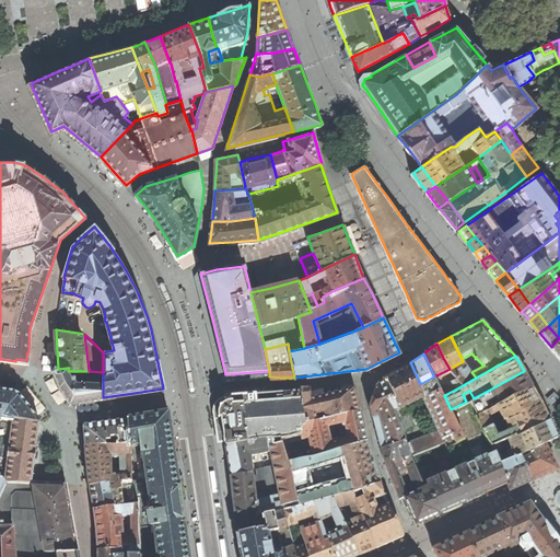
[(455,390),(476,378),(471,372),(463,361),(450,369),(456,378),(450,380),(455,390)]
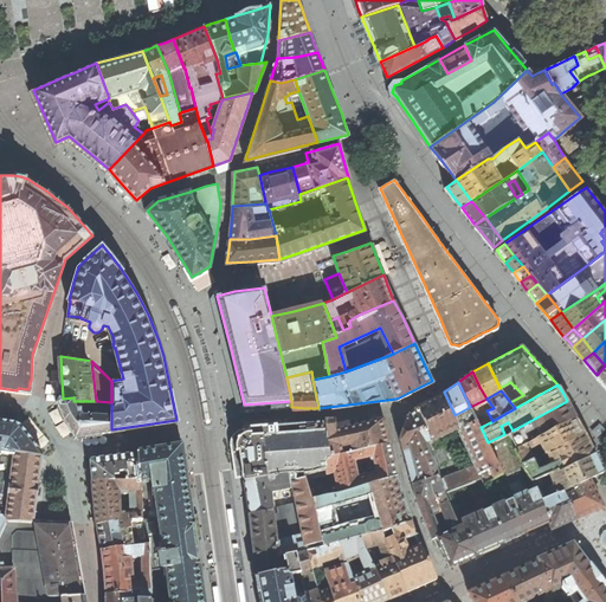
[(459,426),(455,415),(444,392),(418,406),(432,439),(457,427),(459,426)]
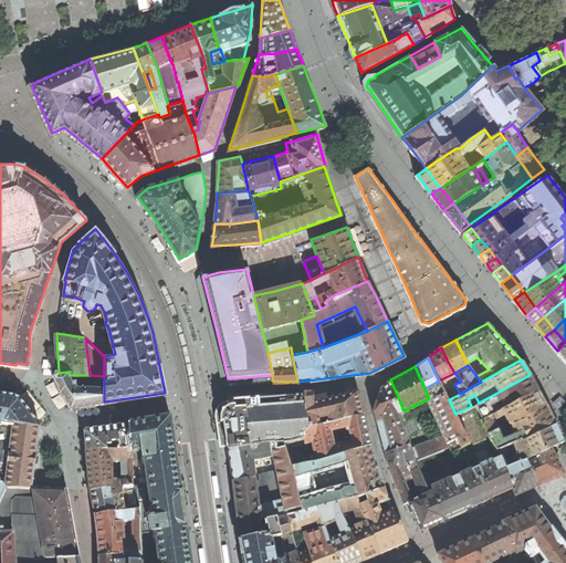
[(59,373),(54,374),(62,392),(63,394),(72,407),(88,405),(104,402),(104,389),(85,388),(85,387),(77,387),(75,385),(75,375),(69,375),(69,372),(59,373)]
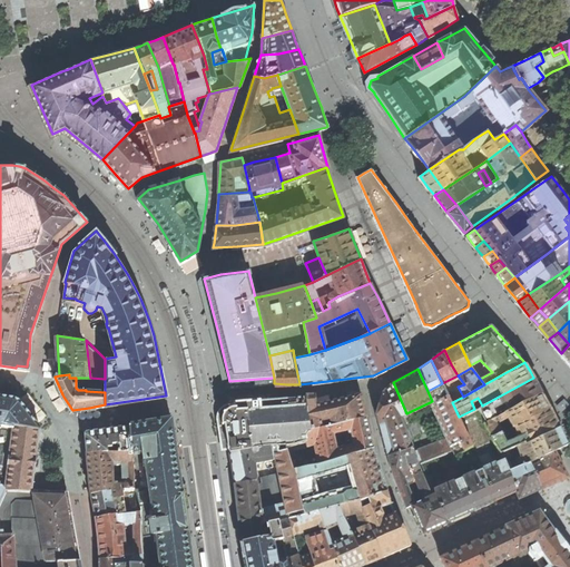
[(90,378),(86,378),(86,390),(86,391),(105,392),(105,379),(90,378)]
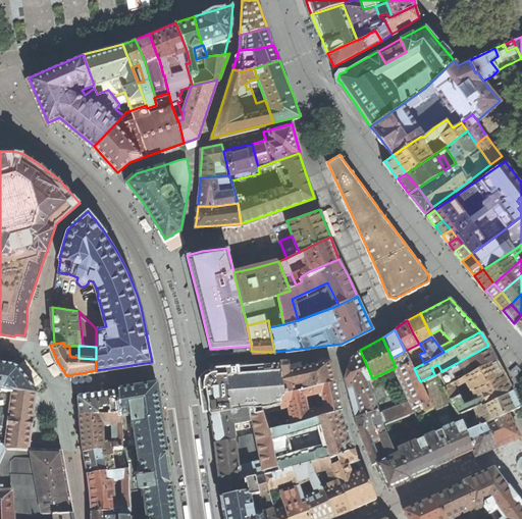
[(491,352),(488,346),(441,371),(437,372),(444,385),(452,381),(463,375),(496,359),(491,352)]
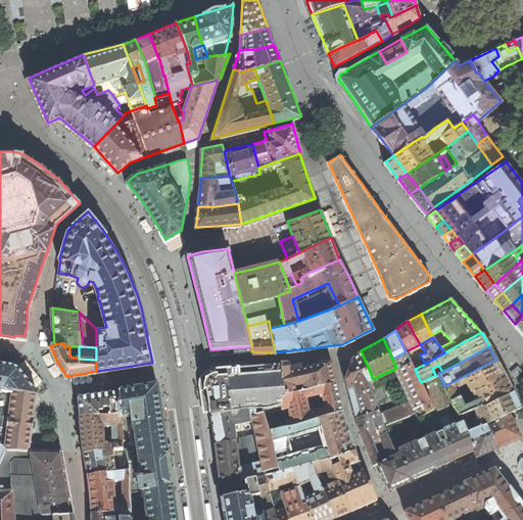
[(412,348),(406,351),(415,369),(425,364),(420,355),(416,357),(412,348)]
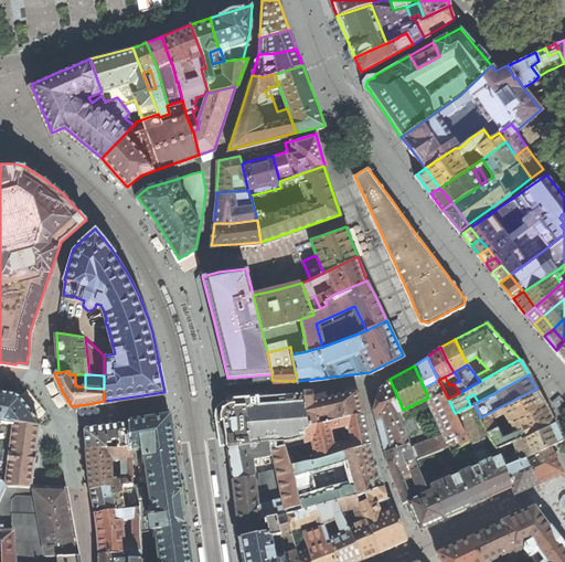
[(403,410),(390,379),(380,388),(373,405),(373,411),(374,415),(384,449),(408,442),(400,419),(405,416),(403,410)]
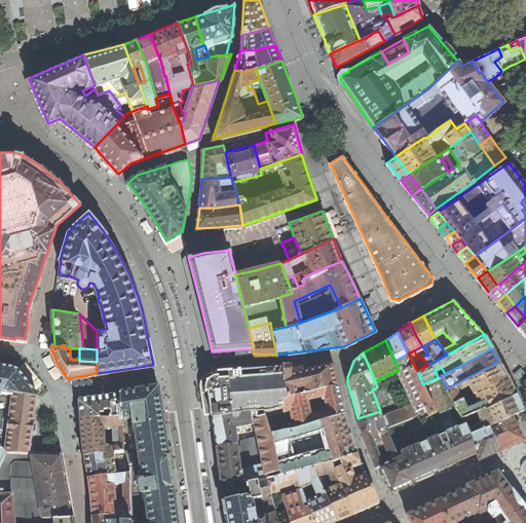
[(412,404),(416,414),(418,418),(436,410),(423,384),(417,371),(408,353),(395,361),(399,370),(397,371),(412,404)]
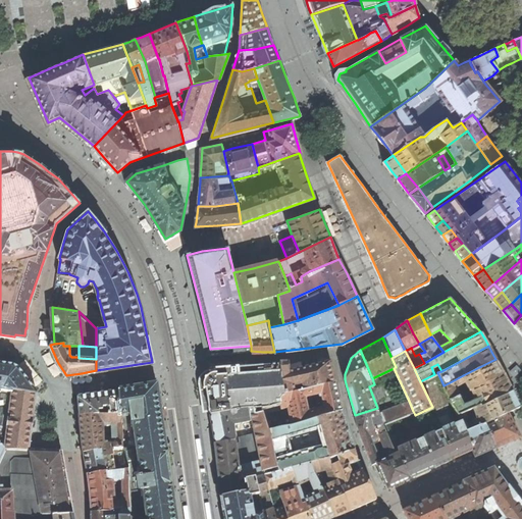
[(27,356),(18,362),(35,383),(42,378),(27,356)]
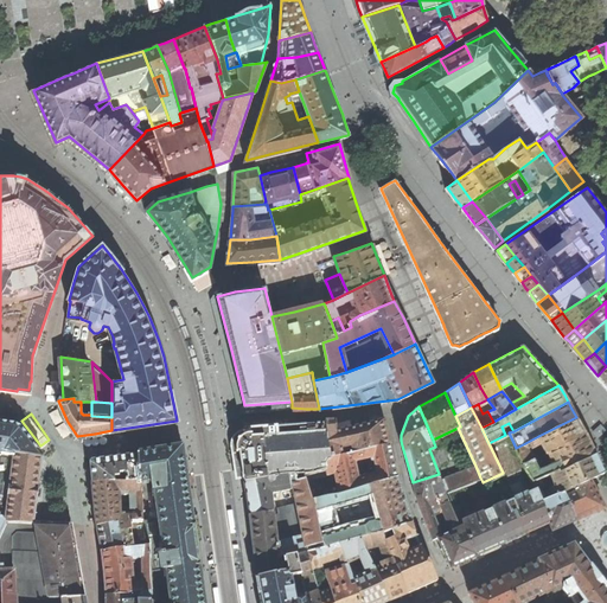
[(581,425),(576,417),(538,436),(542,443),(545,451),(548,450),(586,434),(581,425)]
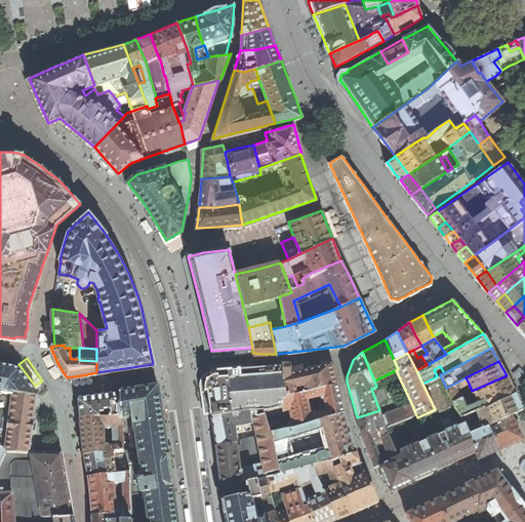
[(1,390),(15,365),(0,362),(0,389),(1,390)]
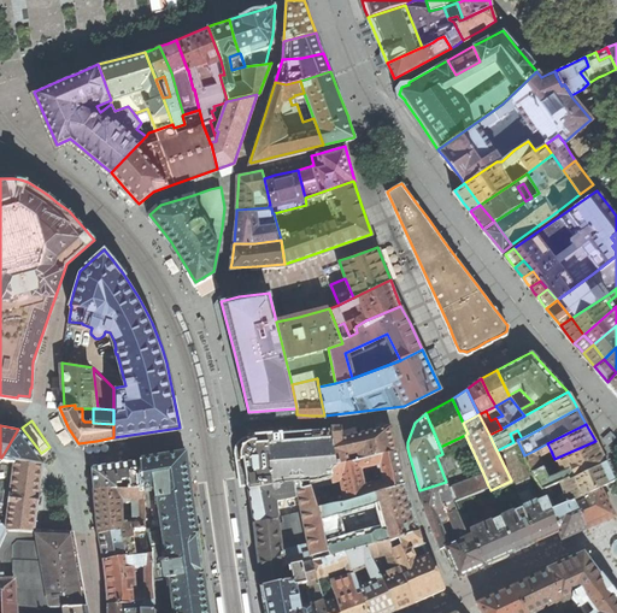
[(341,426),(330,426),(338,463),(353,459),(352,455),(356,454),(357,458),(397,451),(394,440),(391,425),(368,430),(341,436),(341,426)]
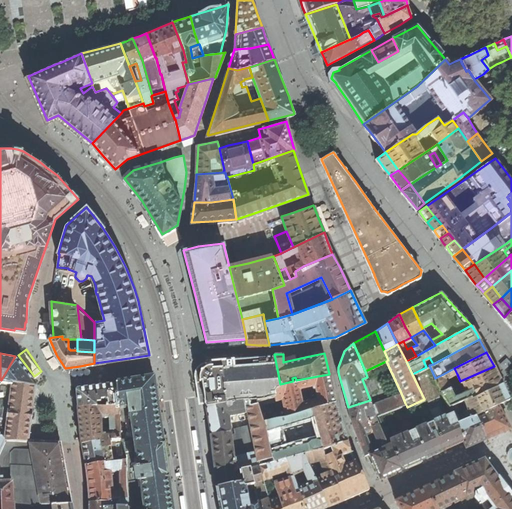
[(206,401),(207,404),(235,399),(257,398),(265,397),(276,394),(275,390),(276,387),(280,386),(280,384),(274,354),(218,358),(210,359),(211,367),(207,367),(203,369),(201,372),(203,388),(205,401),(206,401)]
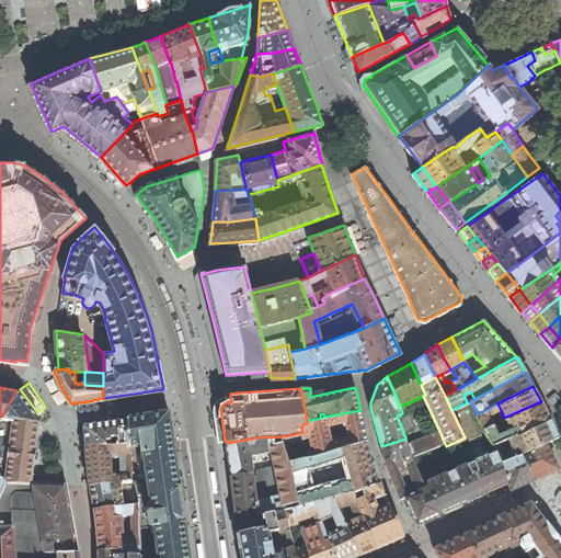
[(16,390),(1,417),(13,419),(13,418),(38,421),(39,418),(29,406),(16,390)]
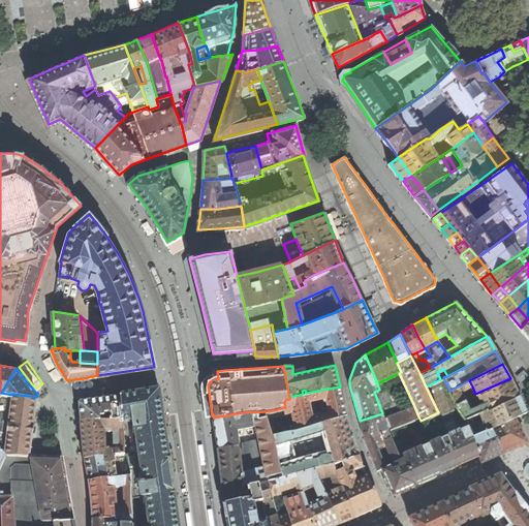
[(439,415),(453,409),(457,406),(456,404),(449,391),(443,377),(440,379),(426,387),(438,412),(439,415)]
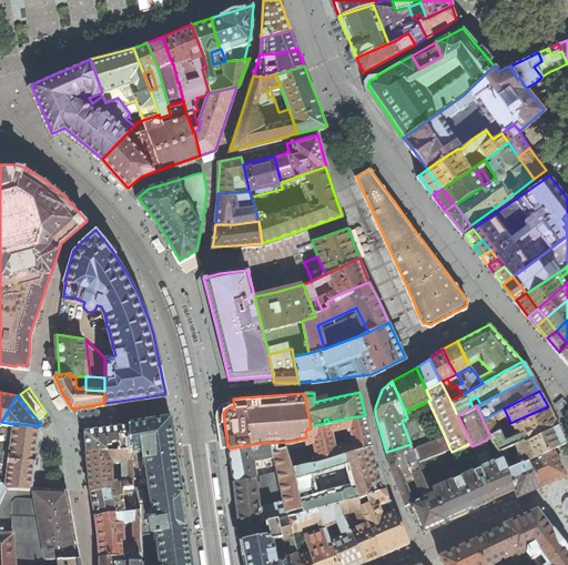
[(551,412),(548,406),(513,422),(517,433),(504,440),(499,431),(506,427),(505,426),(489,434),(490,436),(498,450),(508,445),(513,443),(515,443),(557,423),(551,412)]
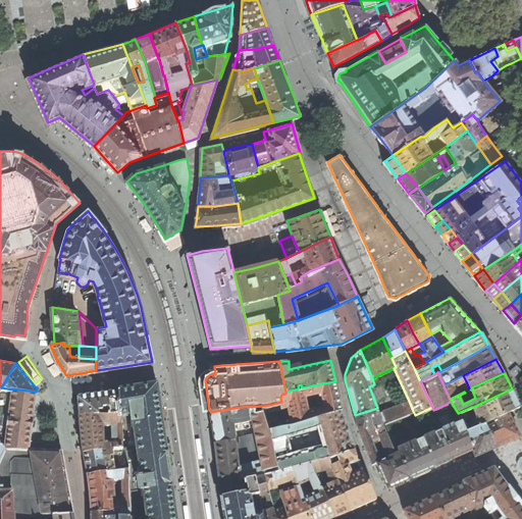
[(460,384),(461,383),(466,381),(463,375),(452,381),(454,385),(459,383),(460,384)]
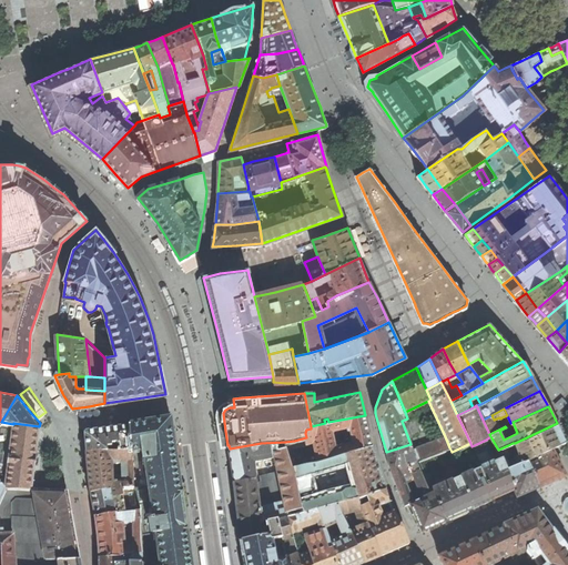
[(149,419),(129,422),(131,429),(131,444),(132,445),(133,450),(142,449),(143,456),(145,457),(149,484),(133,485),(122,486),(123,492),(125,508),(128,508),(141,508),(142,538),(142,552),(143,560),(129,560),(129,564),(192,564),(186,527),(188,527),(186,515),(182,490),(176,453),(171,415),(149,419)]
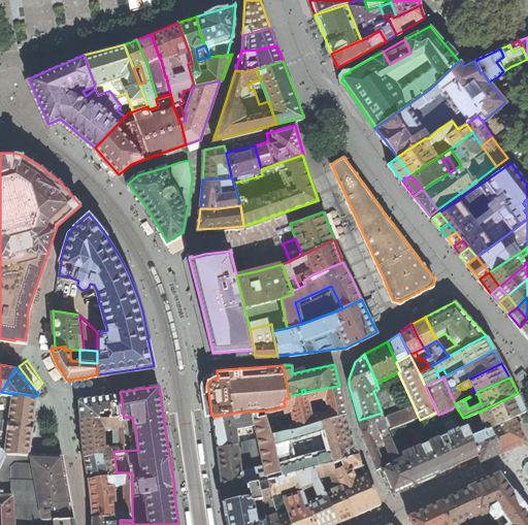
[(291,429),(320,421),(345,413),(343,402),(339,386),(305,392),(302,393),(289,396),(289,398),(285,399),(284,402),(285,406),(273,409),(265,411),(268,424),(272,433),(283,430),(291,429)]
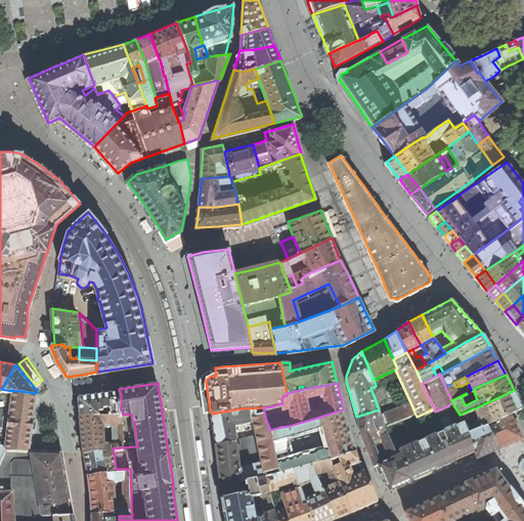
[(445,387),(451,400),(466,393),(463,385),(462,386),(461,385),(455,387),(453,383),(445,387)]
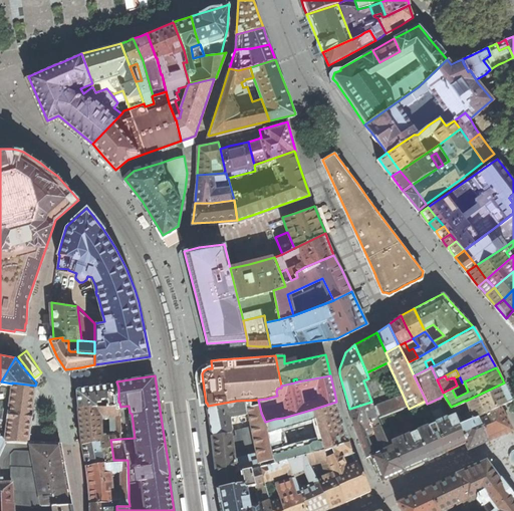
[(31,415),(35,386),(12,382),(12,384),(1,381),(0,381),(0,433),(5,440),(28,441),(31,415)]
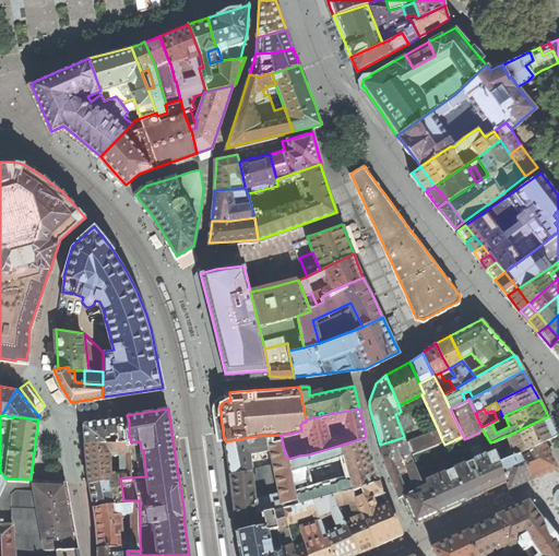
[(85,441),(129,440),(129,437),(129,422),(127,415),(106,418),(85,422),(84,424),(84,433),(85,441)]
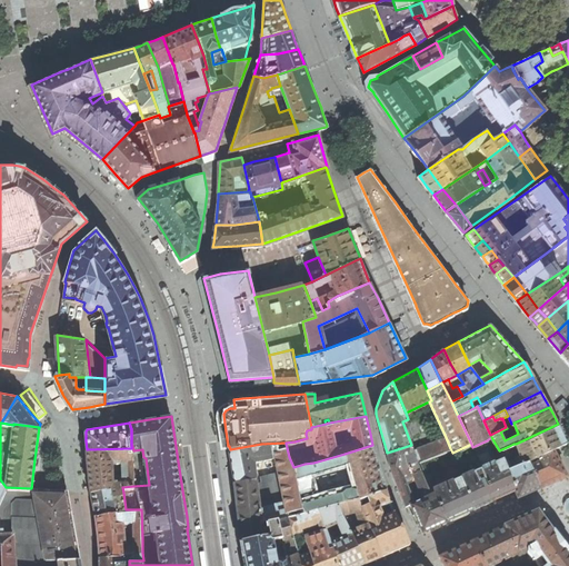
[(518,450),(522,463),(528,460),(552,448),(567,442),(561,433),(558,424),(516,444),(518,450)]
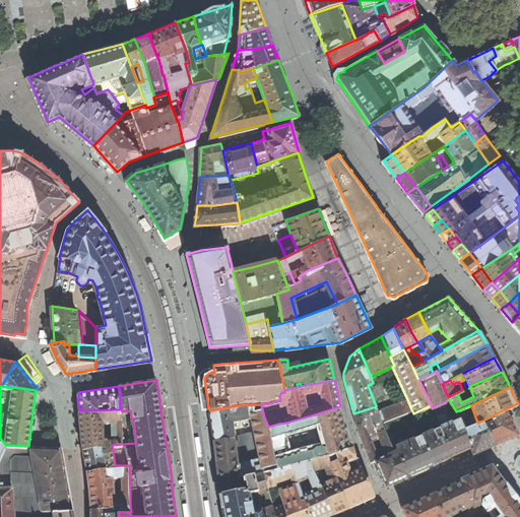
[(381,421),(411,409),(407,399),(378,409),(381,421)]
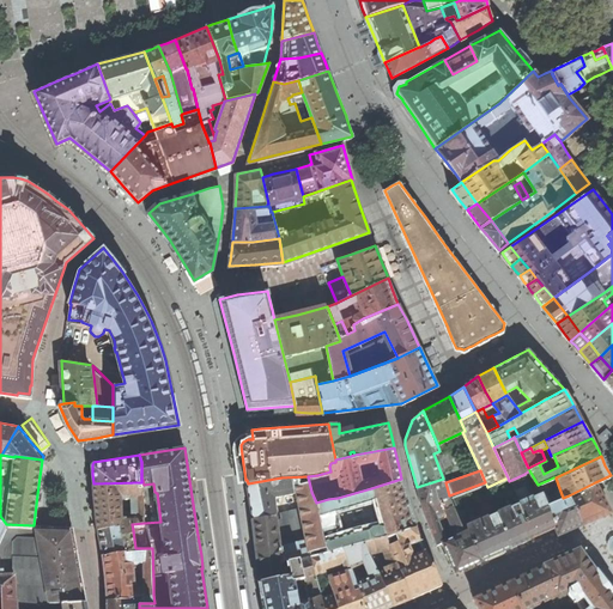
[(534,494),(525,474),(509,481),(517,503),(534,494)]
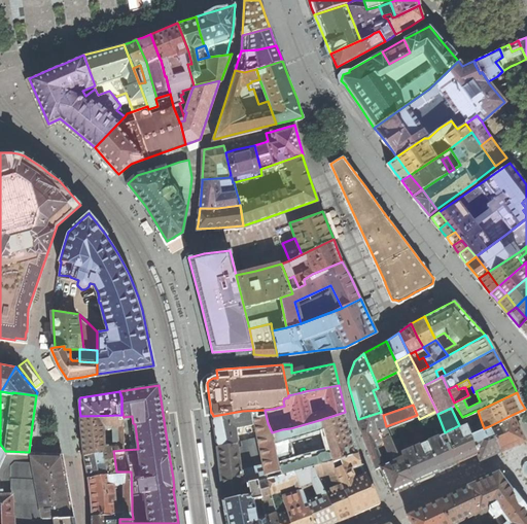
[(242,411),(213,416),(217,444),(220,470),(222,490),(223,499),(244,495),(241,483),(257,480),(267,478),(282,475),(272,432),(268,423),(265,410),(242,411)]
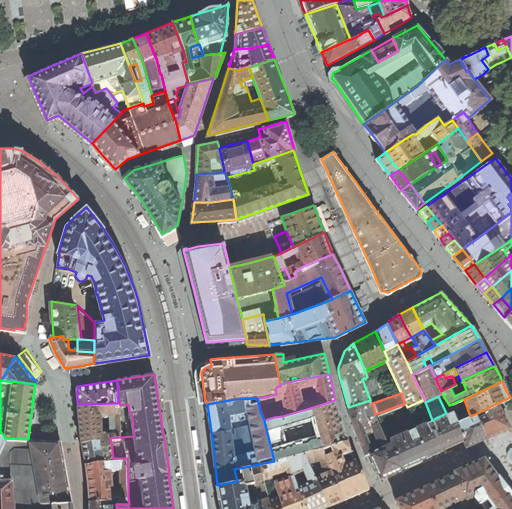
[(310,408),(323,448),(347,438),(343,426),(338,409),(335,400),(310,408)]
